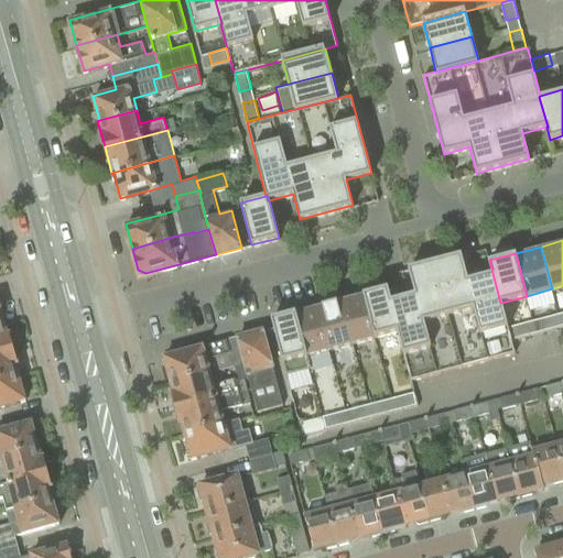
[(462,254),(435,261),(450,315),(476,308),(468,280),(462,254)]
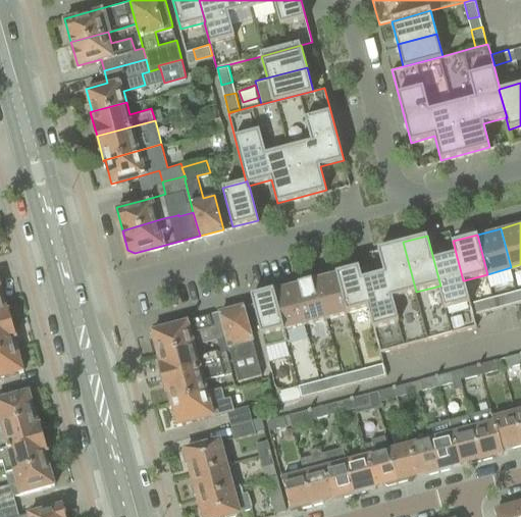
[(378,248),(384,272),(392,299),(416,292),(403,242),(378,248)]
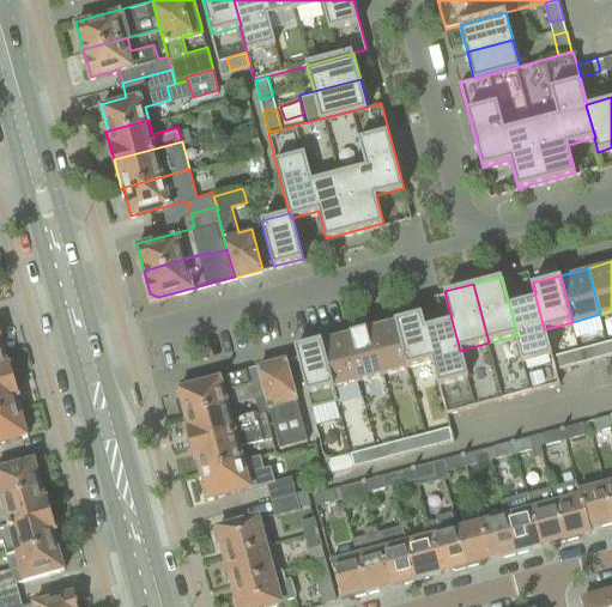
[(535,297),(509,304),(517,335),(525,363),(552,356),(552,354),(545,329),(544,329),(535,297)]
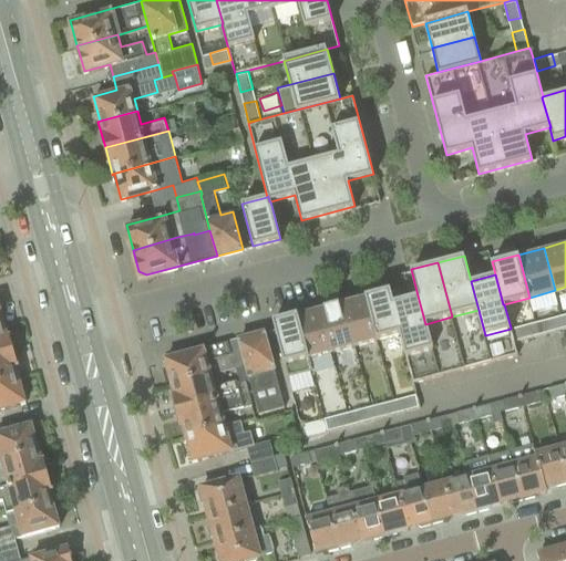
[(390,289),(367,294),(378,338),(400,332),(401,331),(393,301),(390,289)]
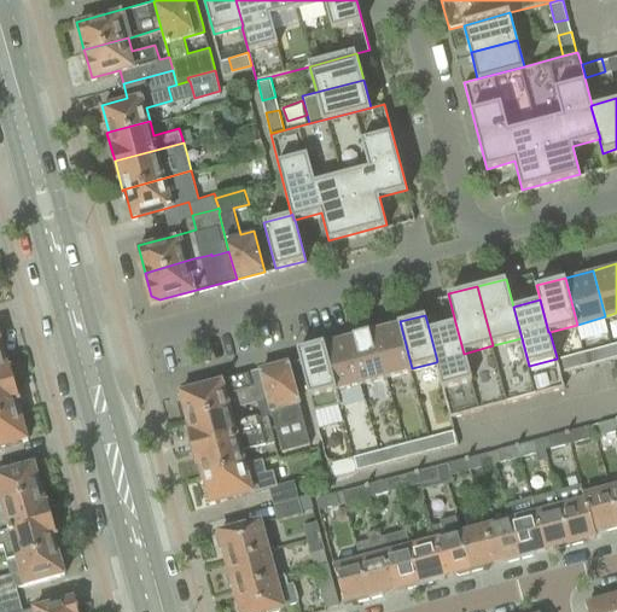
[(400,321),(374,328),(386,376),(412,368),(400,321)]
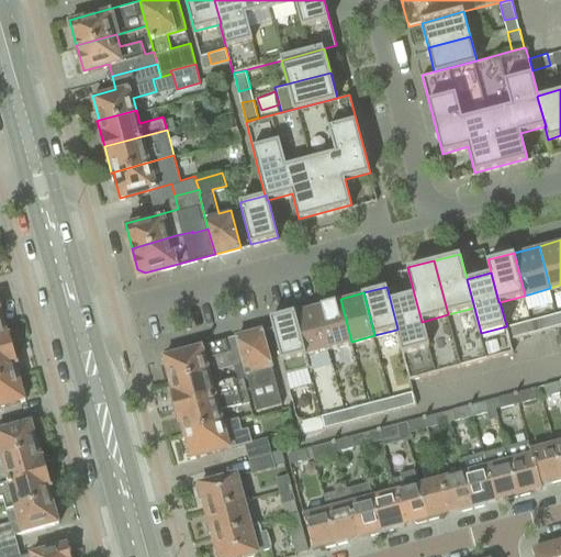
[(414,293),(390,299),(397,329),(396,330),(403,354),(428,347),(422,322),(414,293)]
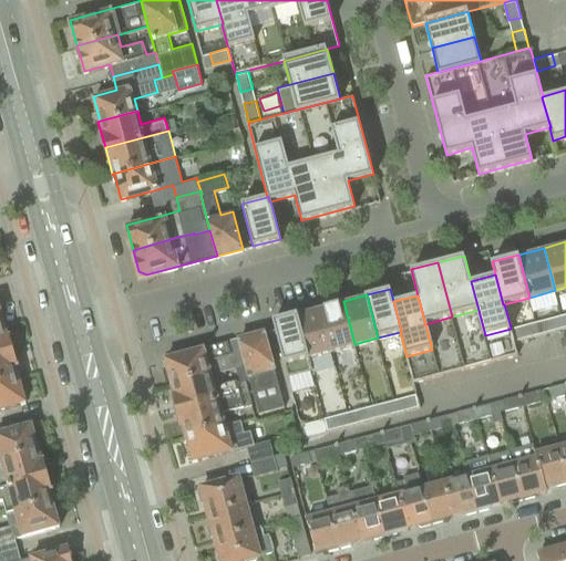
[(343,301),(319,308),(331,350),(354,344),(343,301)]
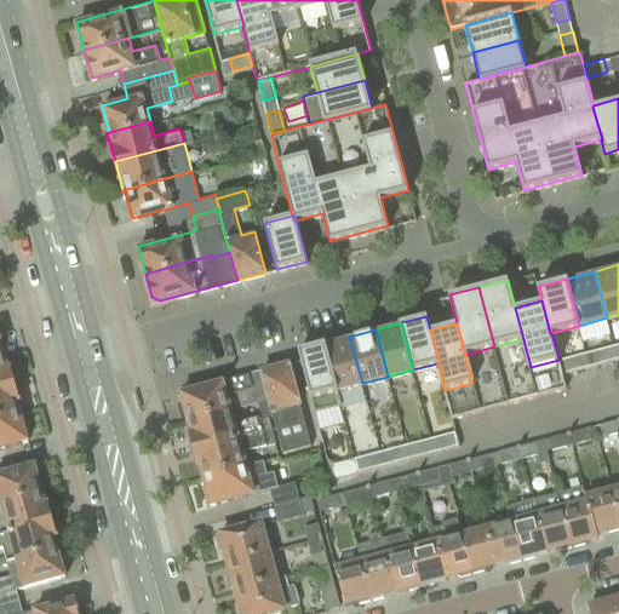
[(349,337),(326,343),(338,389),(342,403),(365,397),(361,383),(362,383),(349,337)]
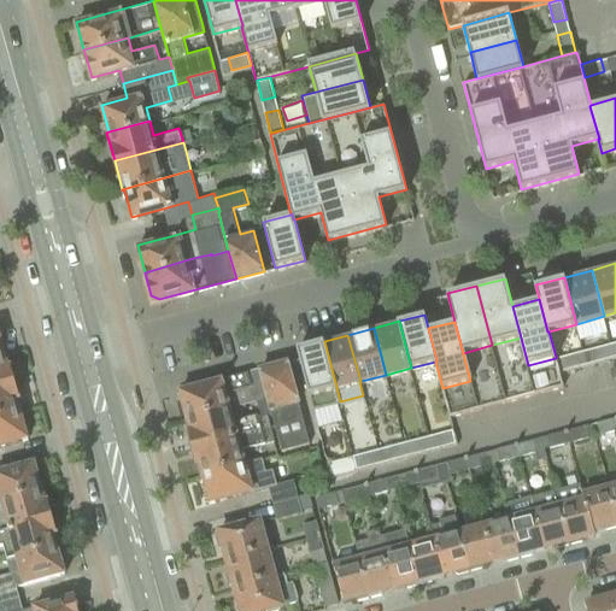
[(336,387),(324,341),(297,348),(312,409),(340,401),(336,387)]
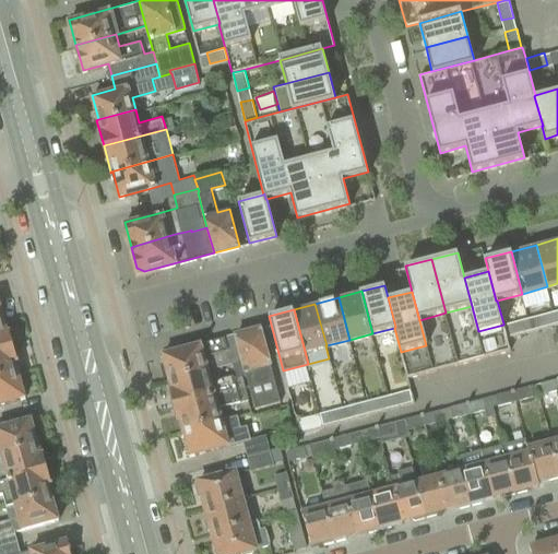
[(554,310),(533,316),(536,327),(557,321),(554,310)]
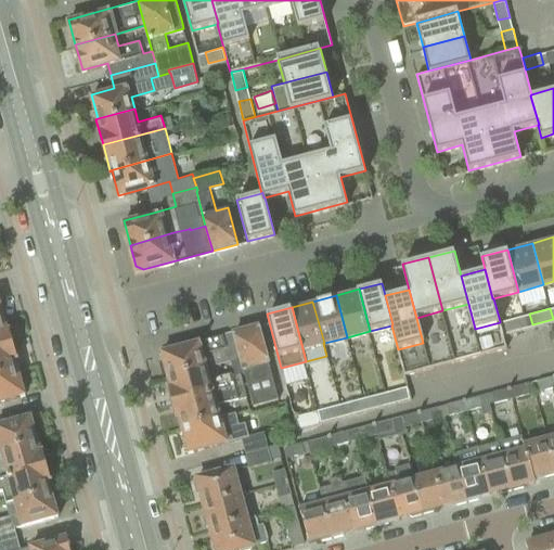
[(519,316),(500,321),(503,332),(522,328),(519,316)]
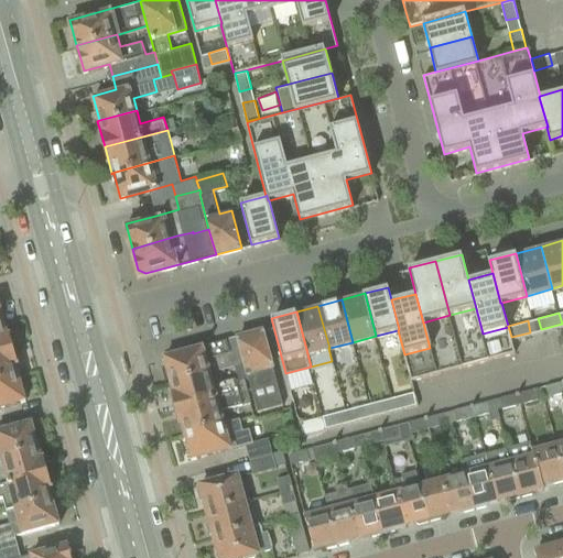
[(0,350),(13,348),(6,321),(3,323),(0,323),(0,350)]
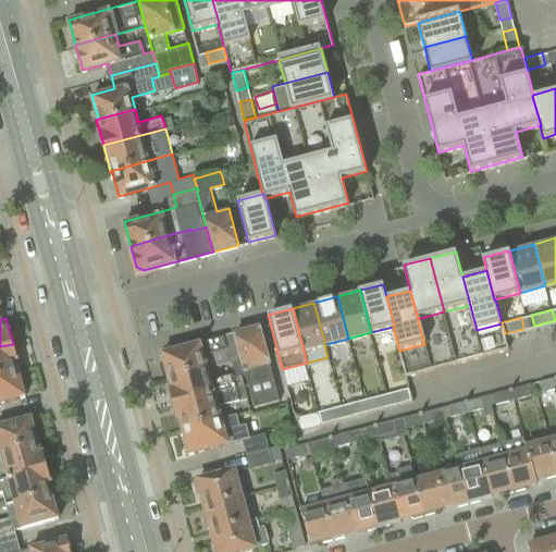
[(260,324),(233,332),(241,357),(244,370),(245,369),(255,405),(280,399),(260,324)]
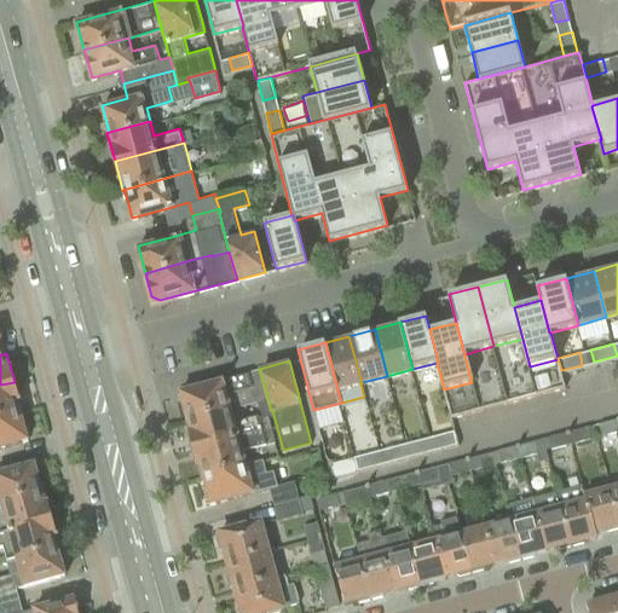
[(185,418),(185,420),(232,408),(232,406),(267,397),(259,369),(186,388),(182,397),(188,418),(185,418)]
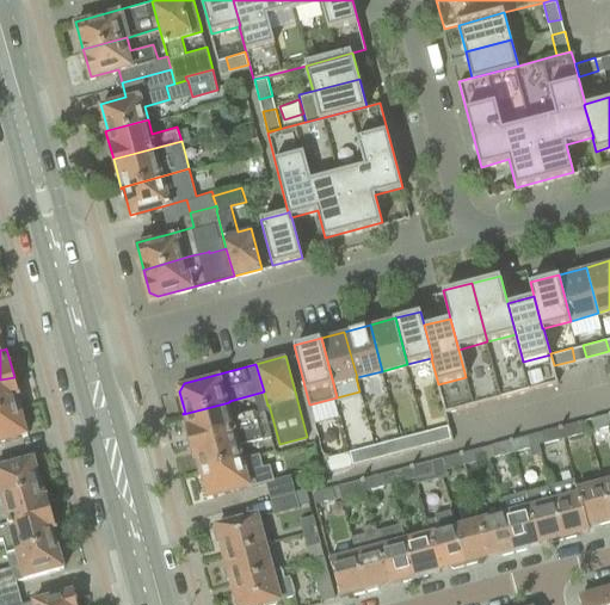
[(0,411),(19,406),(22,405),(14,377),(0,380),(0,411)]
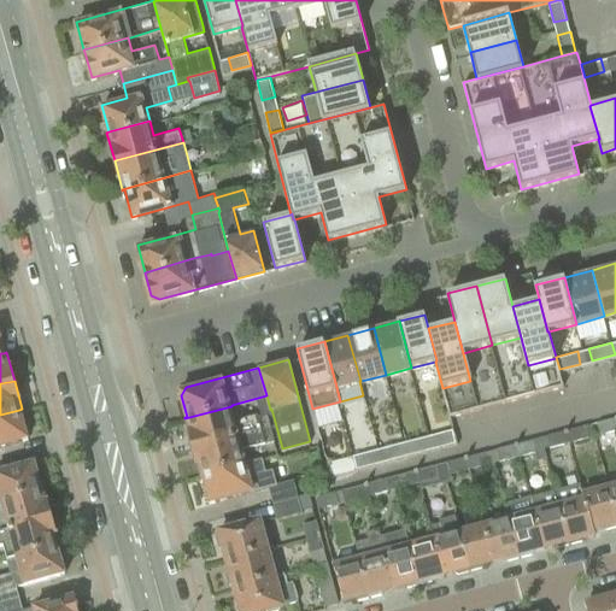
[(232,406),(185,418),(192,446),(239,433),(260,427),(257,413),(257,412),(235,418),(232,406)]
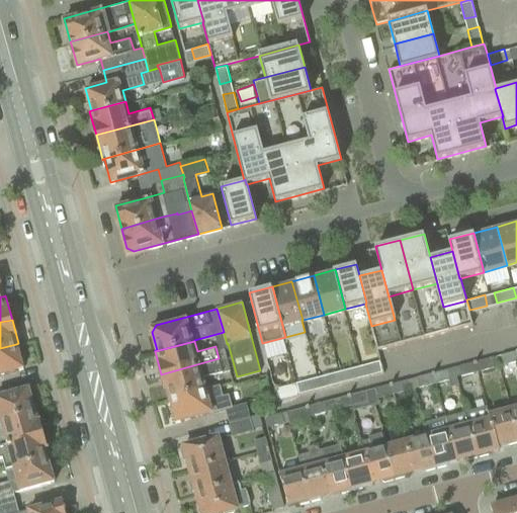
[(0,372),(22,366),(16,344),(0,348),(0,372)]
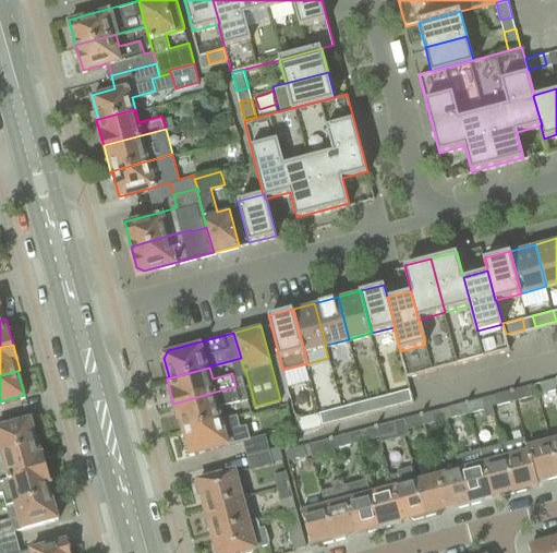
[(242,372),(232,374),(235,386),(245,384),(242,372)]
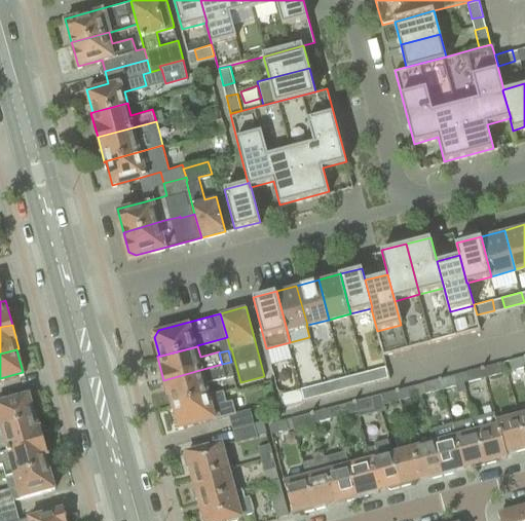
[(524,355),(509,359),(512,369),(524,364),(524,355)]
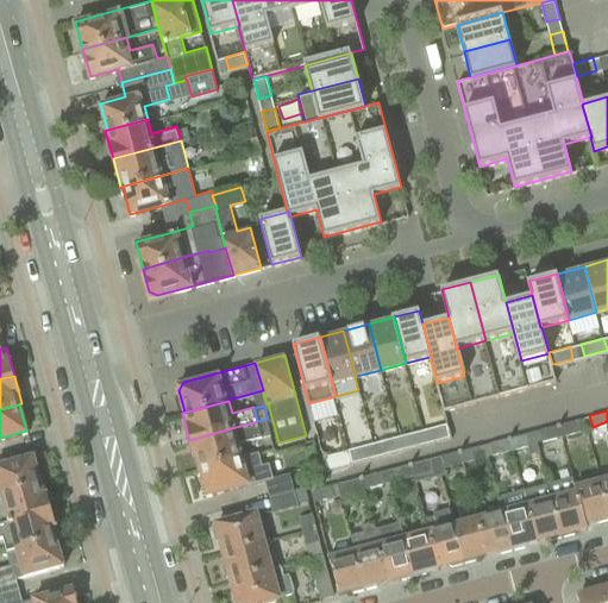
[(577,418),(558,424),(562,434),(581,429),(577,418)]
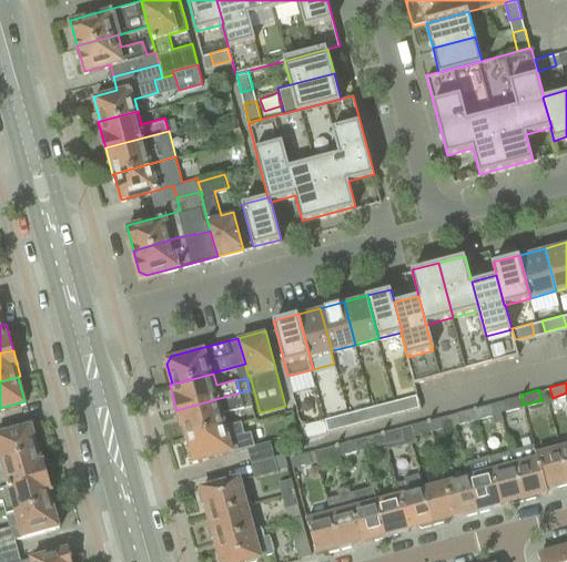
[(250,390),(240,392),(243,406),(253,402),(250,390)]
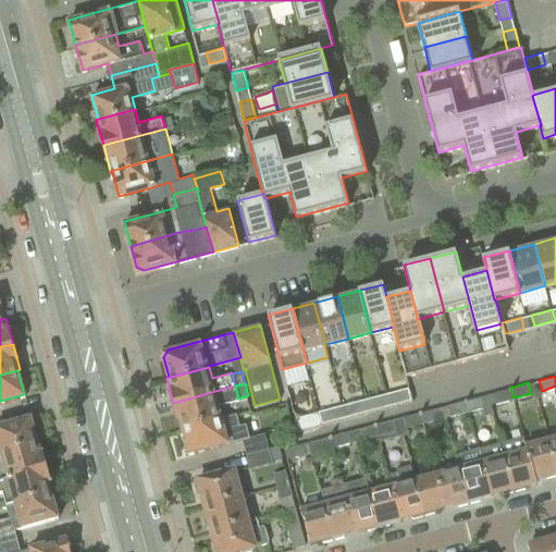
[(215,391),(173,403),(181,428),(223,416),(219,404),(238,399),(235,385),(215,391)]
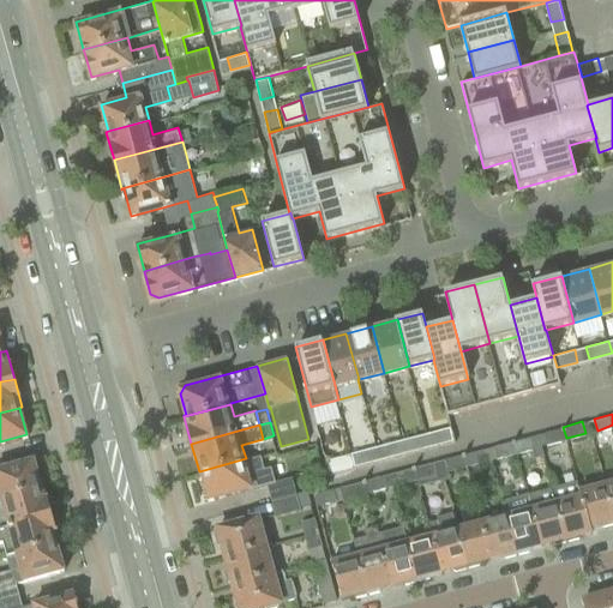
[(450,426),(433,431),(437,444),(454,439),(450,426)]
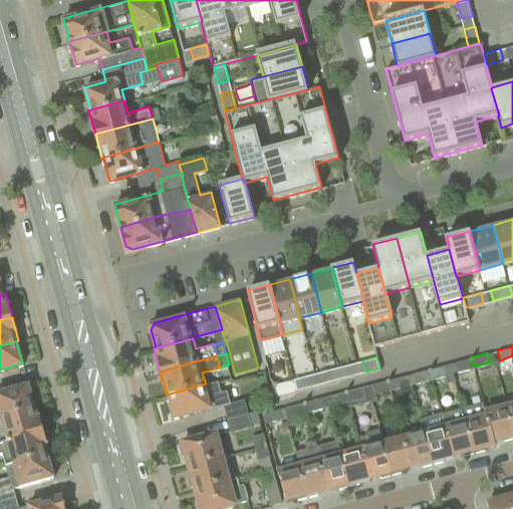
[(471,357),(455,361),(458,370),(474,366),(471,357)]
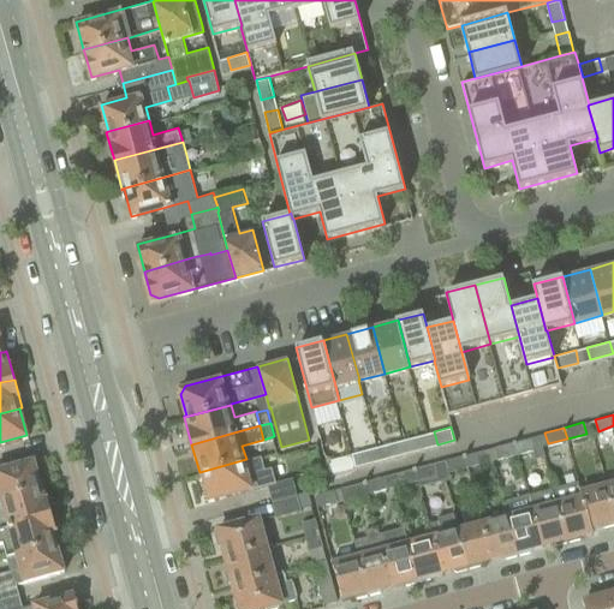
[(422,435),(403,440),(405,453),(425,447),(422,435)]
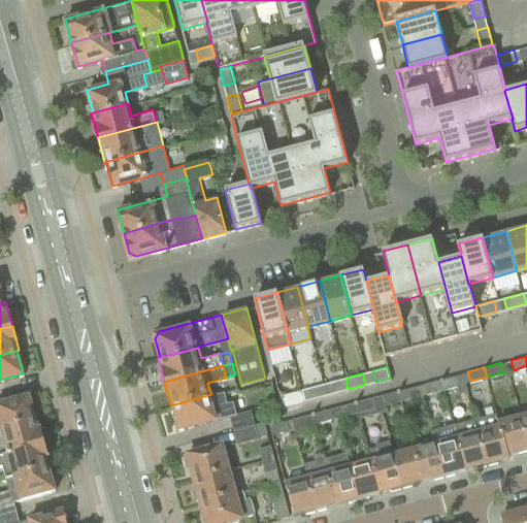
[(455,374),(440,379),(443,388),(458,385),(455,374)]
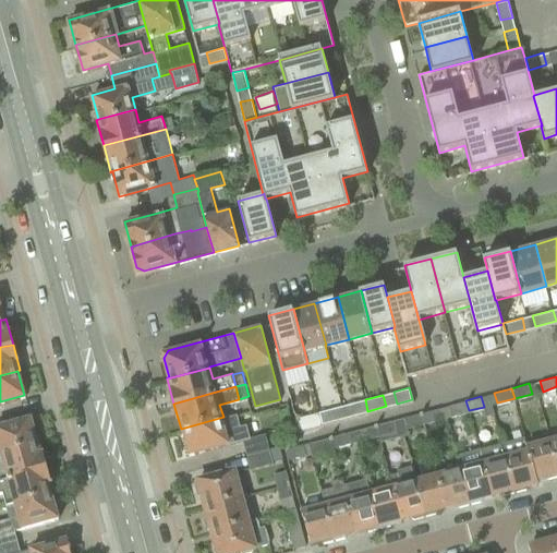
[(365,399),(347,404),(350,416),(367,411),(365,399)]
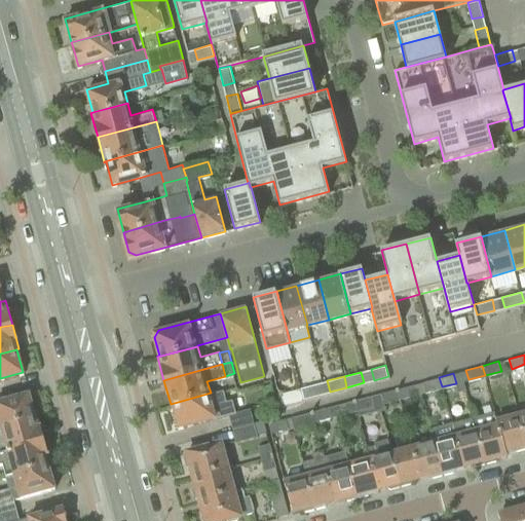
[(439,377),(424,381),(426,391),(442,386),(439,377)]
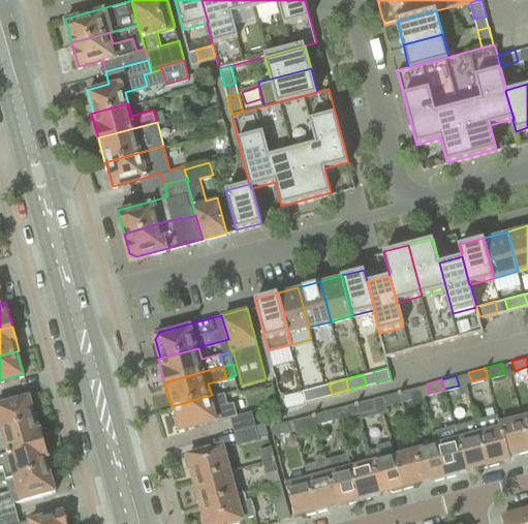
[(319,386),(304,390),(307,401),(322,397),(319,386)]
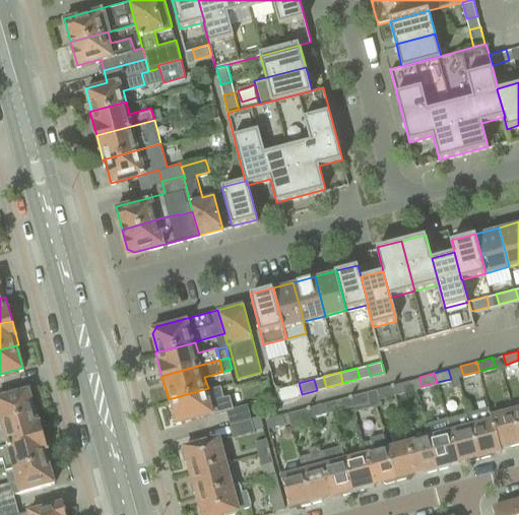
[(409,379),(392,384),(394,393),(412,389),(409,379)]
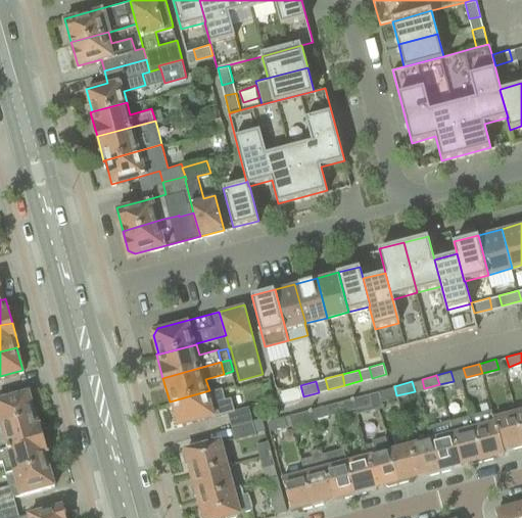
[(298,385),(277,391),(280,403),(301,397),(298,385)]
